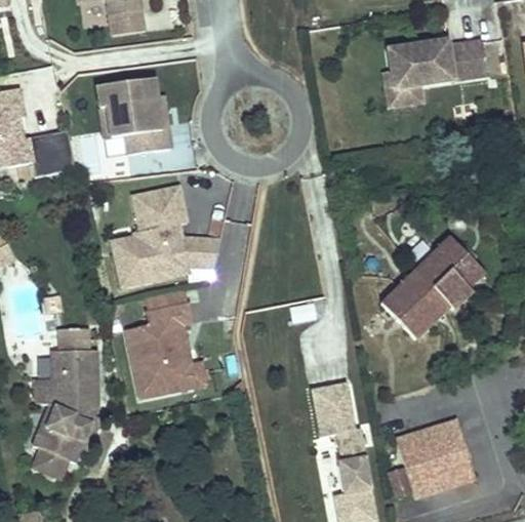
[(82,0),(83,4),(110,0),(116,38),(147,34),(142,0),(82,0)]
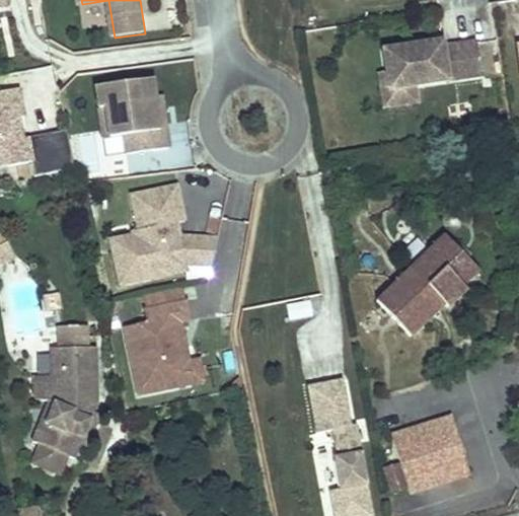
[(403,46),(381,49),(384,70),(387,88),(412,84),(479,75),(474,42),(441,47),(440,41),(412,45),(413,49),(404,50),(403,46)]
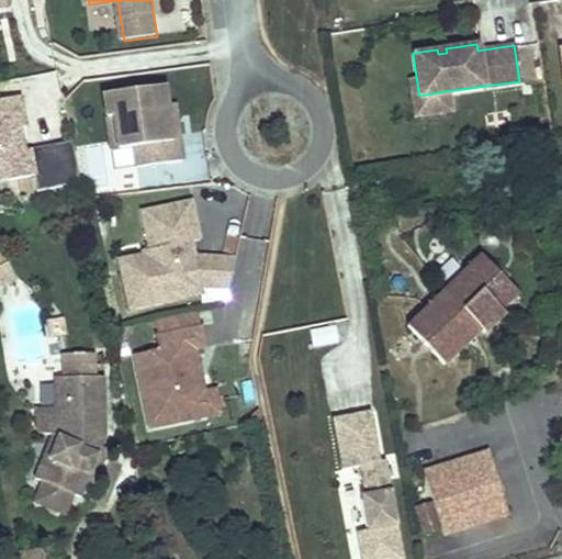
[(419,96),(416,76),(408,77),(413,114),(448,109),(446,91),(419,96)]
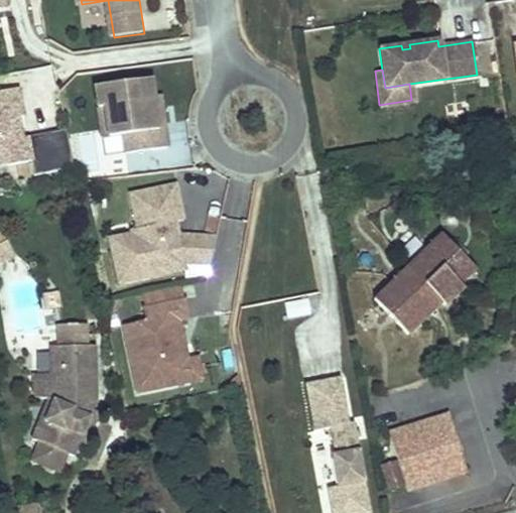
[(154,100),(151,82),(96,90),(99,111),(106,110),(110,139),(124,137),(126,156),(167,150),(165,131),(158,132),(154,100)]
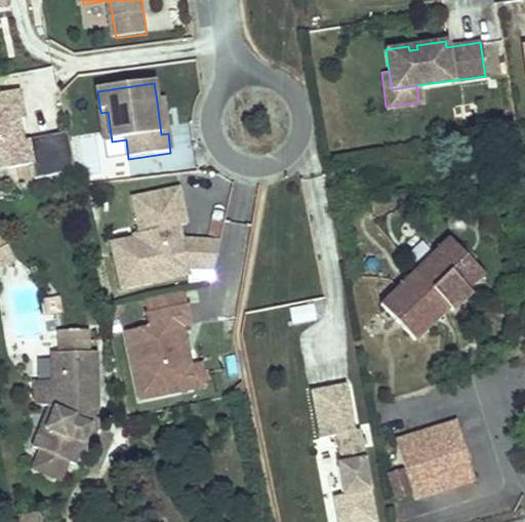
[(67,129),(27,136),(24,115),(27,114),(22,86),(18,87),(0,90),(0,166),(32,161),(34,173),(74,165),(67,129)]
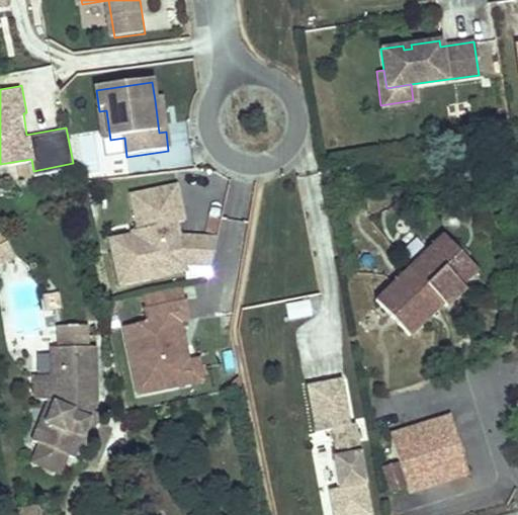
[(166,132),(161,99),(155,100),(159,133),(166,132)]
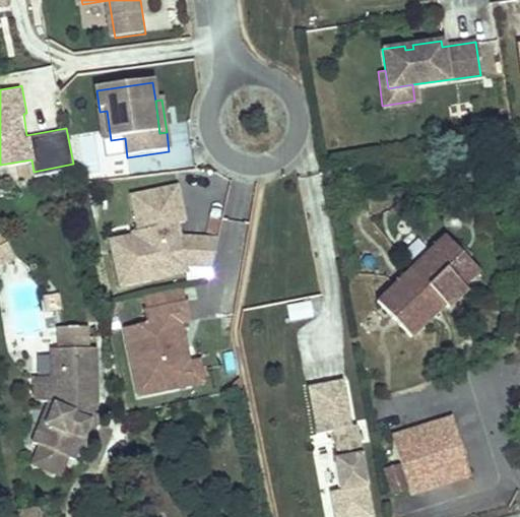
[(111,140),(107,111),(100,112),(104,141),(111,140)]
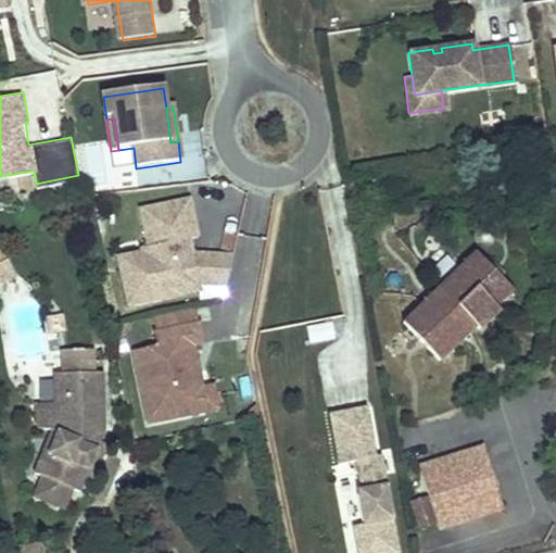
[(224,290),(231,261),(190,259),(187,243),(187,242),(181,243),(179,234),(192,230),(188,204),(140,214),(147,250),(140,252),(140,256),(143,269),(119,275),(126,309),(198,296),(196,288),(224,290)]
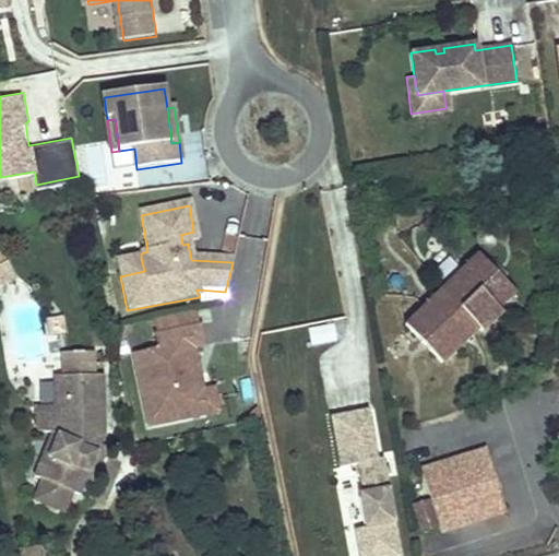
[(195,244),(193,232),(180,235),(182,245),(188,244),(188,245),(195,244)]
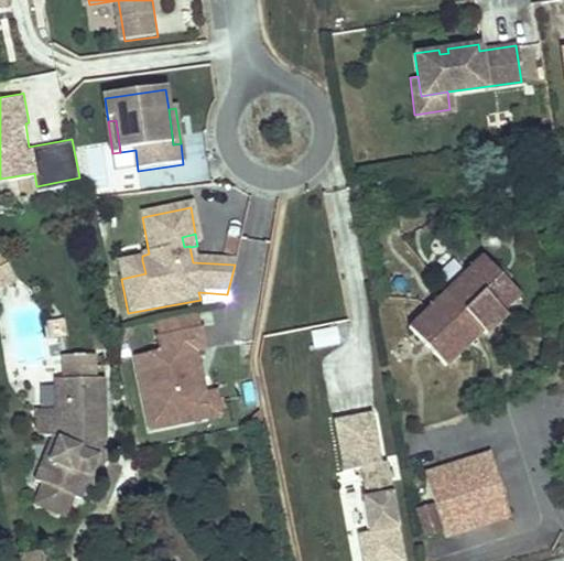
[(2,249),(0,249),(0,284),(15,278),(2,249)]
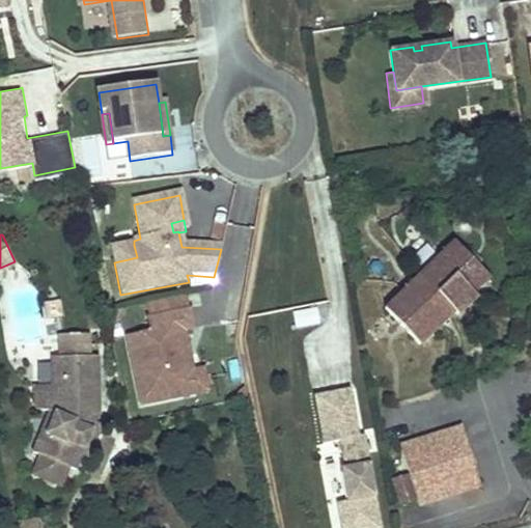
[(454,239),(385,305),(421,342),(455,310),(458,313),(479,294),(475,290),(491,276),(454,239)]
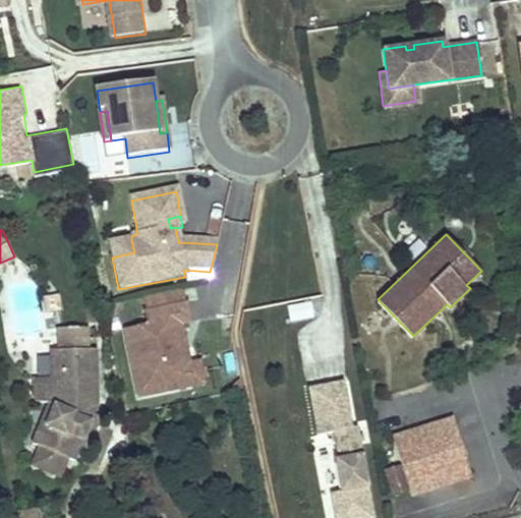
[(134,252),(131,240),(110,244),(112,257),(134,252)]
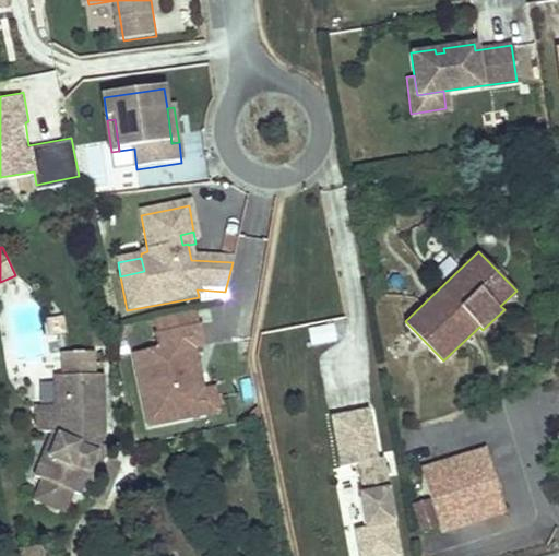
[(201,309),(155,318),(161,346),(133,352),(147,425),(219,411),(215,386),(205,387),(198,345),(207,343),(201,309)]
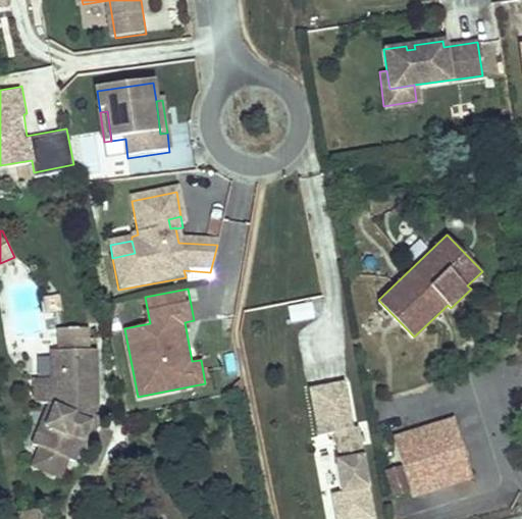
[(316,316),(313,297),(286,302),(290,320),(316,316)]
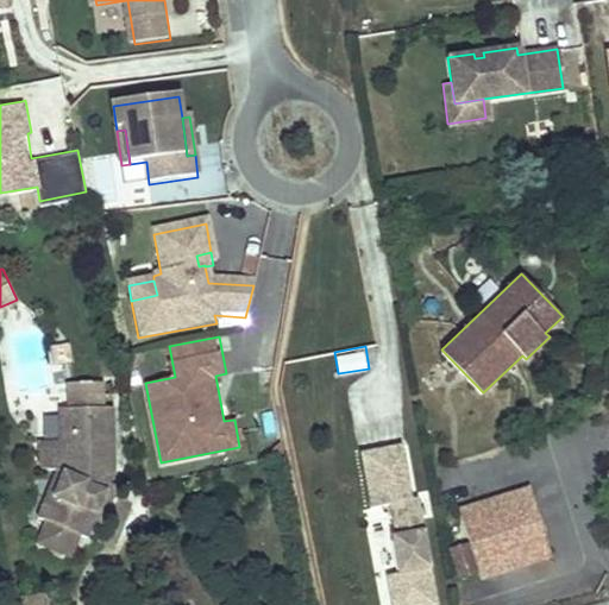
[(112,407),(58,407),(58,447),(63,448),(63,460),(58,460),(38,512),(49,516),(39,539),(71,550),(81,529),(86,530),(93,515),(106,484),(112,471),(112,407)]
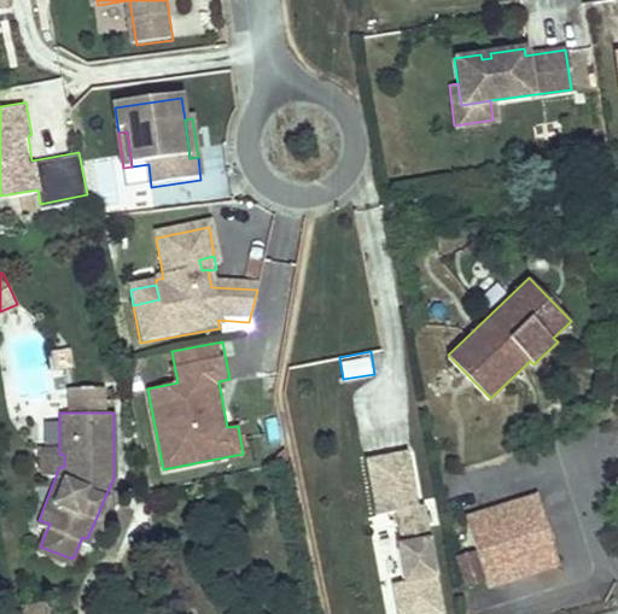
[(436,613),(419,514),(413,515),(404,460),(362,467),(372,524),(391,520),(397,551),(392,553),(398,590),(388,592),(390,613),(436,613)]
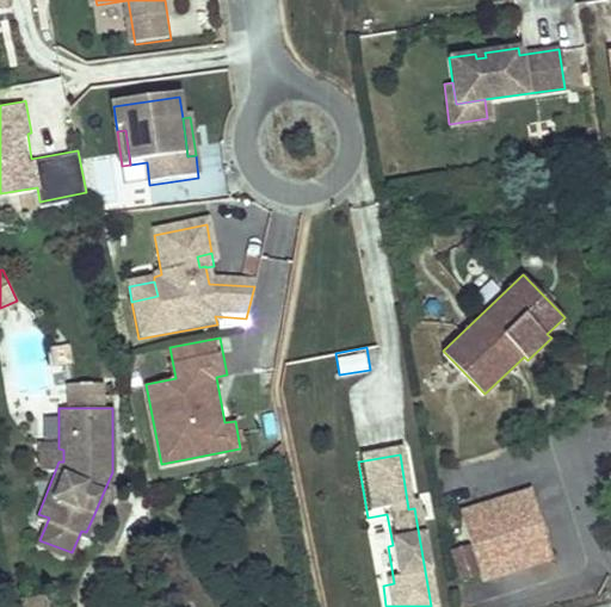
[(106,485),(93,516),(103,520),(115,490),(106,485)]
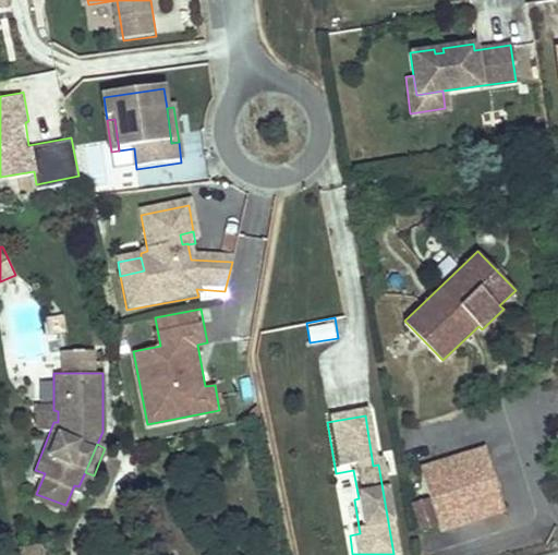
[(478,447),(415,467),(435,531),(499,511),(478,447)]
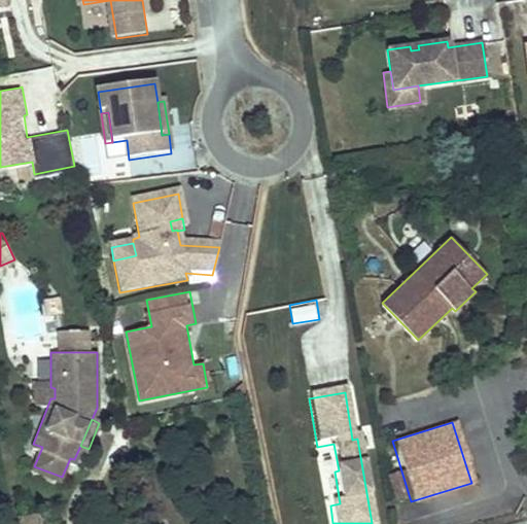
[(38,523),(36,512),(13,516),(14,523),(38,523)]
